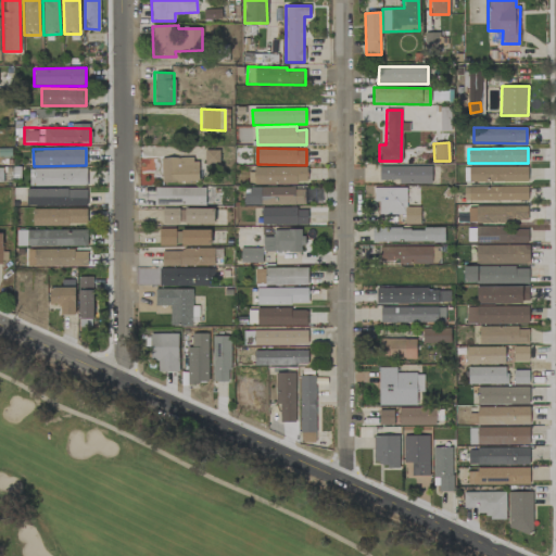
[(218,165),(219,150),(205,150),(204,164),(218,165)]
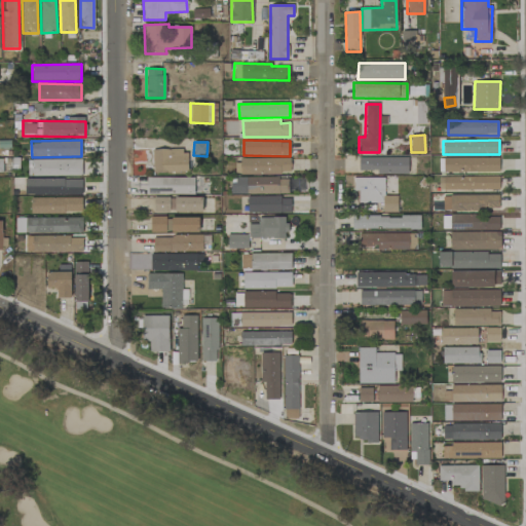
[(188,172),(187,150),(152,150),(153,173),(188,172)]
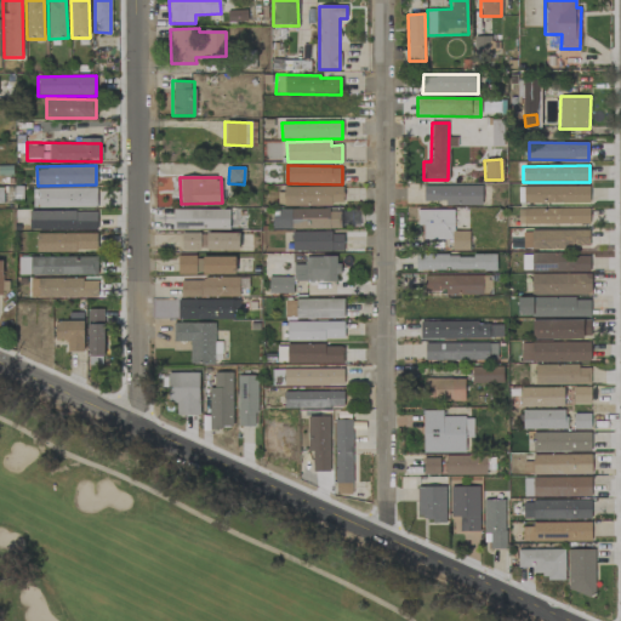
[(422,187),(423,201),(445,201),(445,206),(482,205),(482,186),(422,187)]
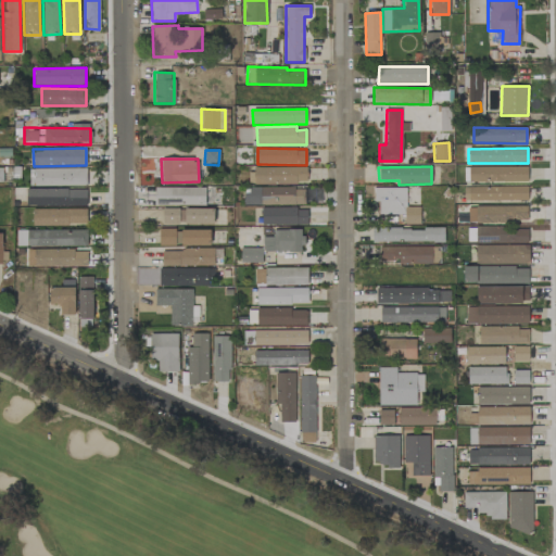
[(528,166),(468,168),(468,182),(528,181),(528,166)]
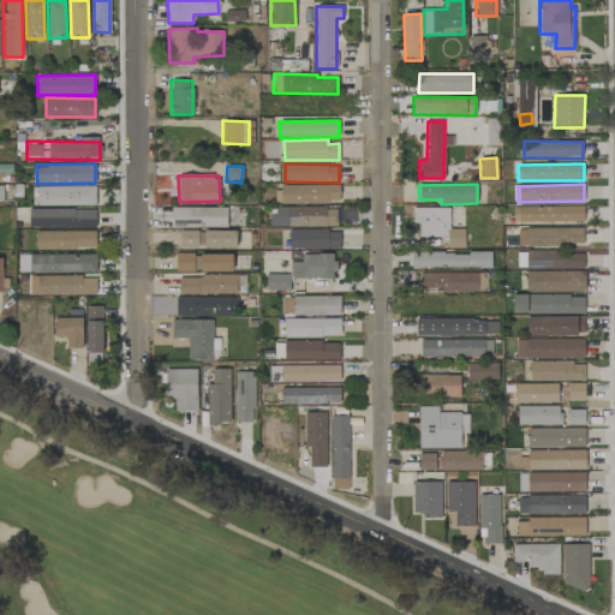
[(339,185),(274,186),(274,204),(340,202),(339,185)]
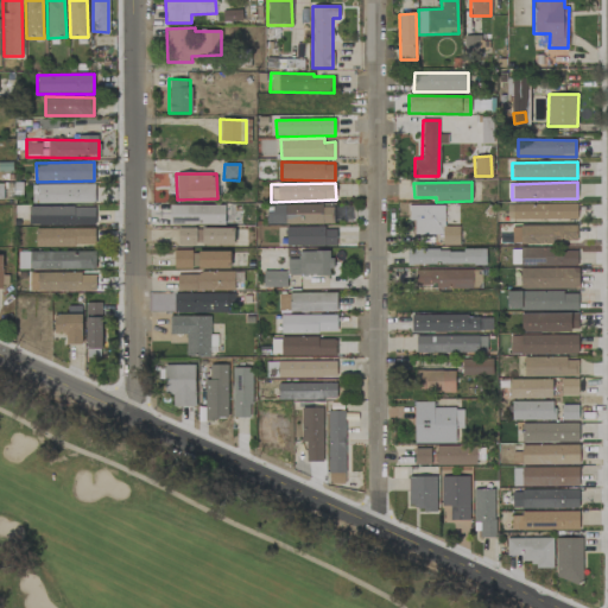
[(94,184),(31,185),(32,204),(95,203),(94,184)]
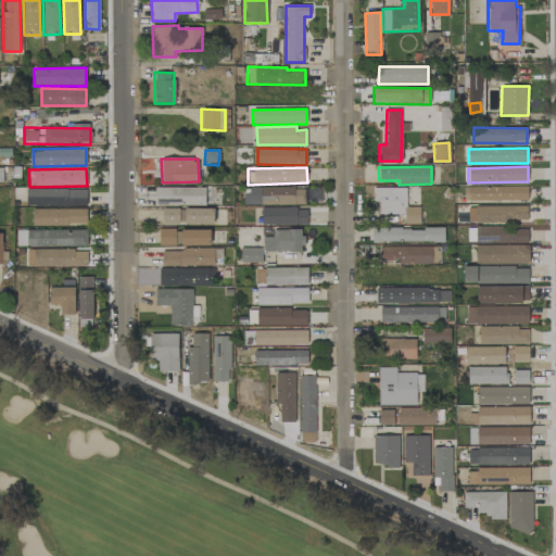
[(464,188),(464,201),(528,200),(528,187),(464,188)]
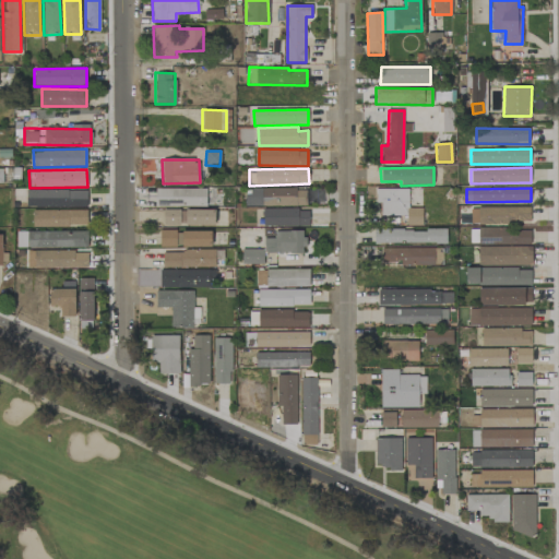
[(155,189),(155,207),(206,206),(206,198),(211,197),(211,189),(155,189)]
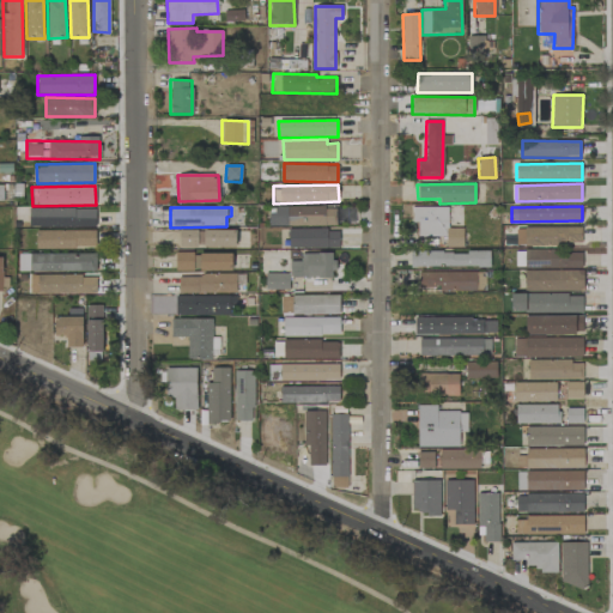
[(268,207),(268,226),(337,225),(335,207),(268,207)]
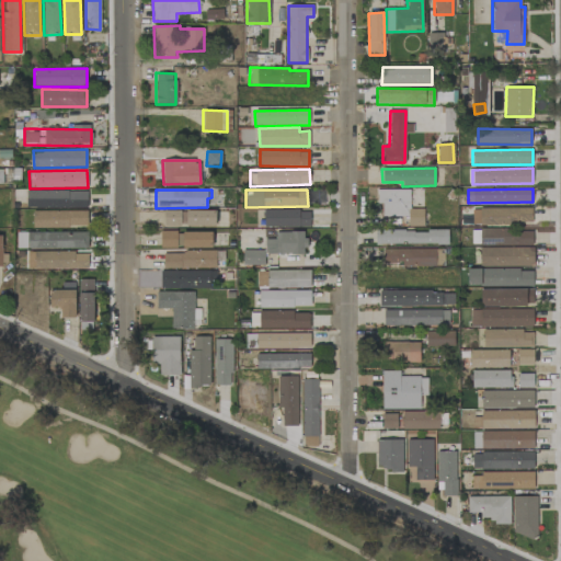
[(410,190),(377,190),(377,204),(382,204),(382,216),(409,217),(408,226),(423,227),(424,209),(409,209),(410,190)]
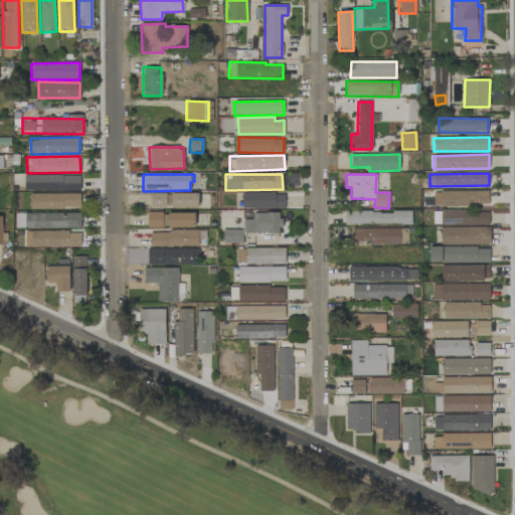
[(79,191),(79,175),(24,176),(24,192),(79,191)]
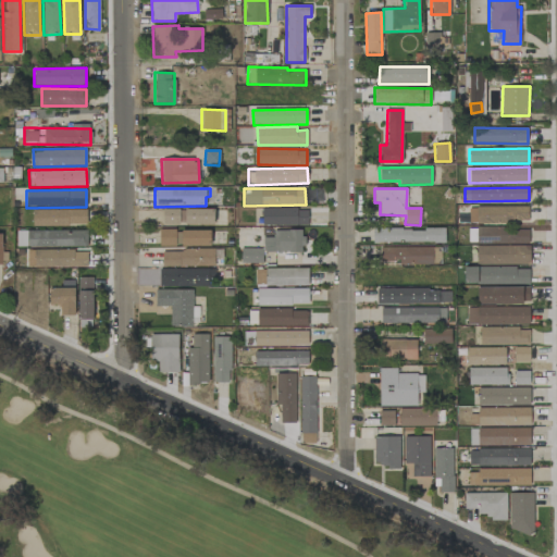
[(529,206),(469,207),(469,223),(529,222),(529,206)]
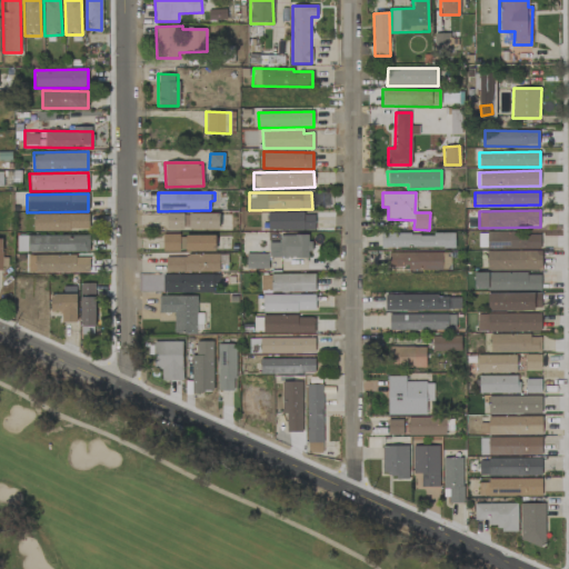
[(268,230),(315,230),(315,212),(268,213),(268,230)]
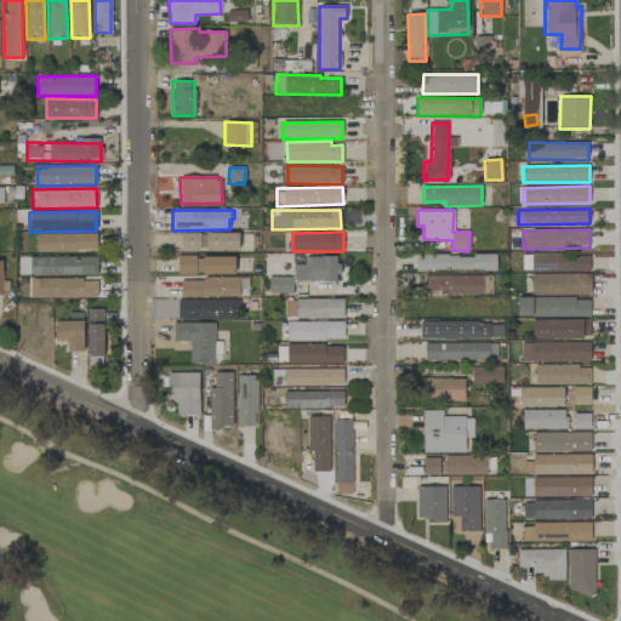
[(97,234),(36,233),(36,251),(97,252),(97,234)]
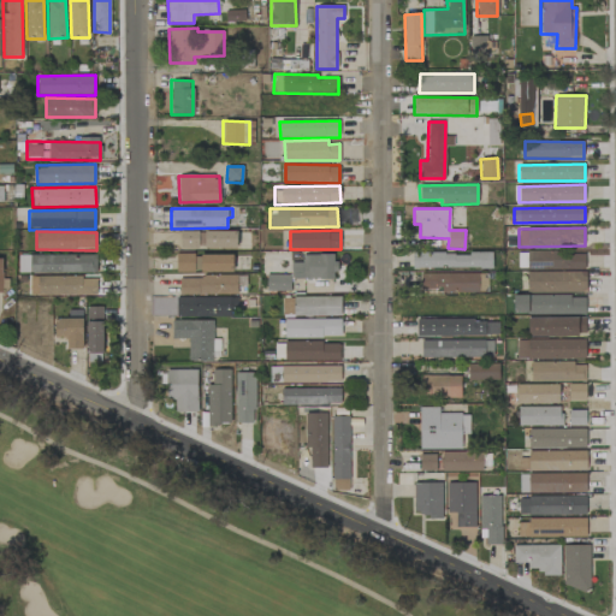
[(237,232),(181,231),(179,247),(236,248),(237,232)]
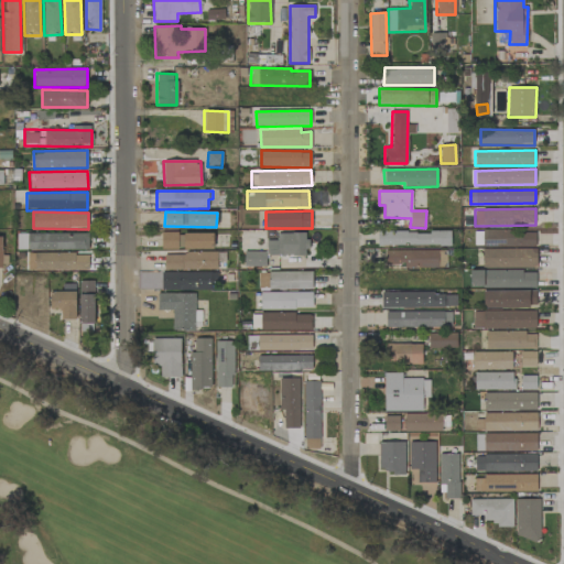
[(481,231),(483,248),(535,247),(535,230),(481,231)]
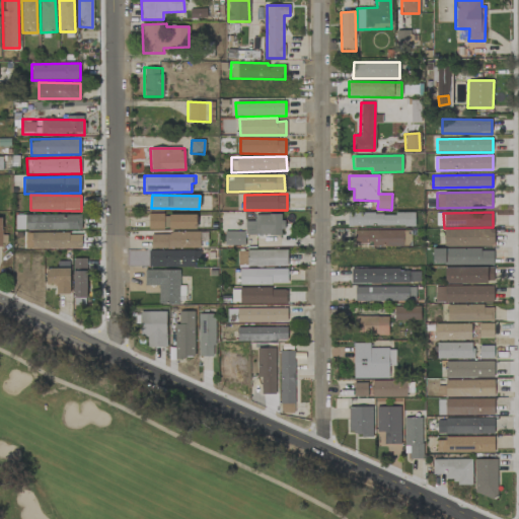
[(414,214),(348,213),(347,225),(414,226),(414,214)]
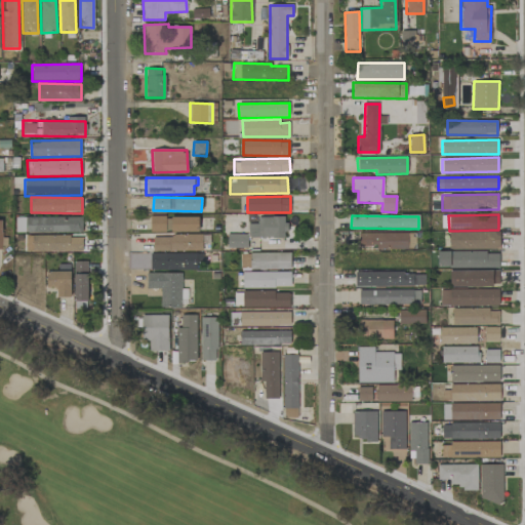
[(82,217),(16,216),(16,232),(82,233),(82,217)]
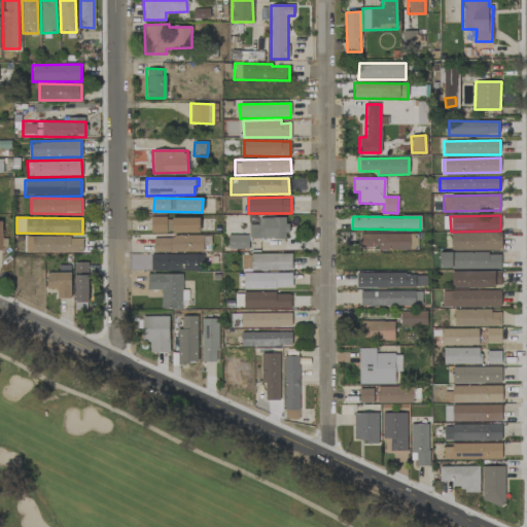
[(150,232),(199,233),(200,218),(150,217),(150,232)]
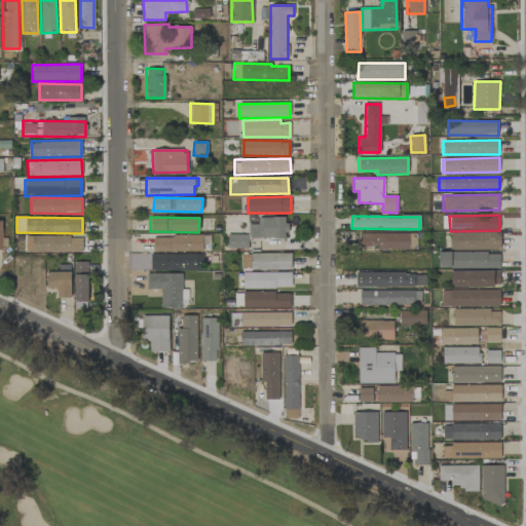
[(286,237),(286,217),(258,218),(258,224),(249,224),(249,238),(286,237)]
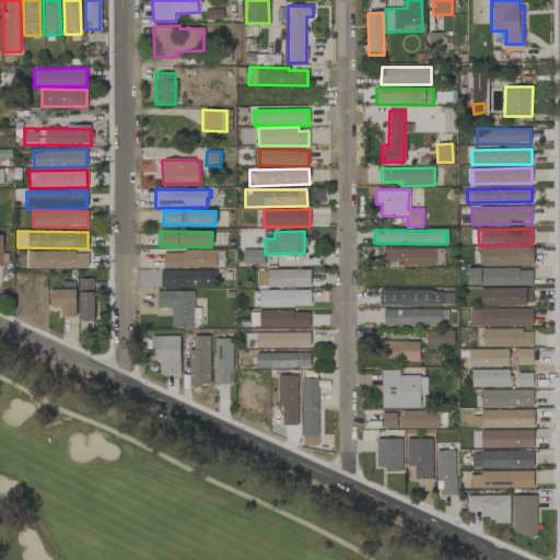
[(533,246),(479,247),(479,267),(533,266),(533,246)]
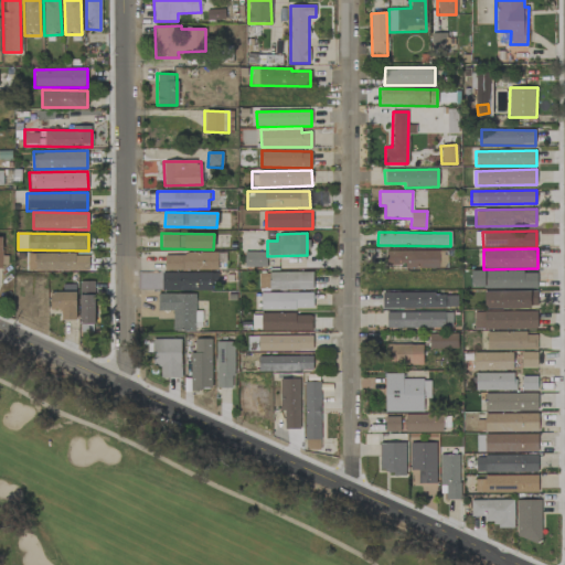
[(447,252),(385,251),(385,265),(405,265),(405,268),(447,269),(447,252)]
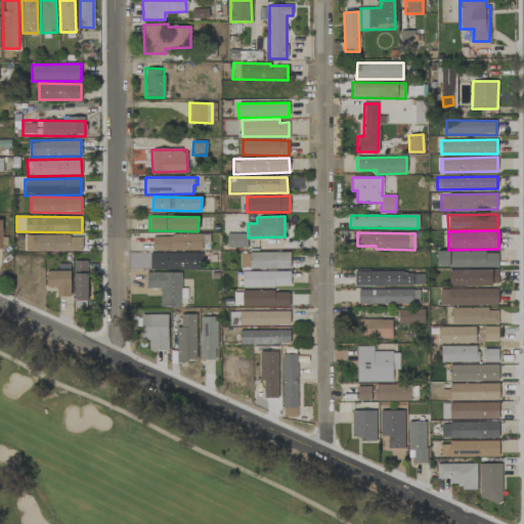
[(247,248),(247,233),(226,233),(226,248),(247,248)]
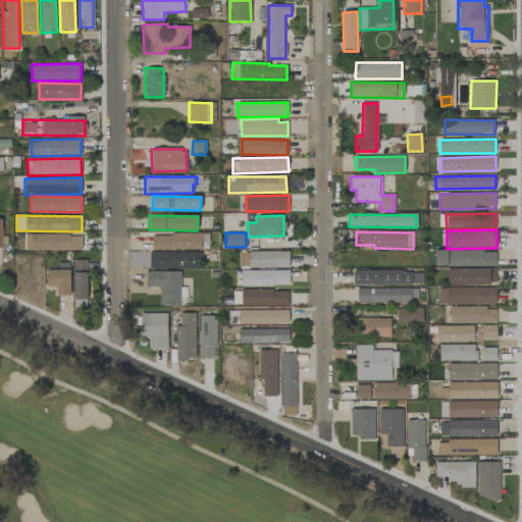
[(200,235),(152,233),(152,249),(200,250),(200,235)]
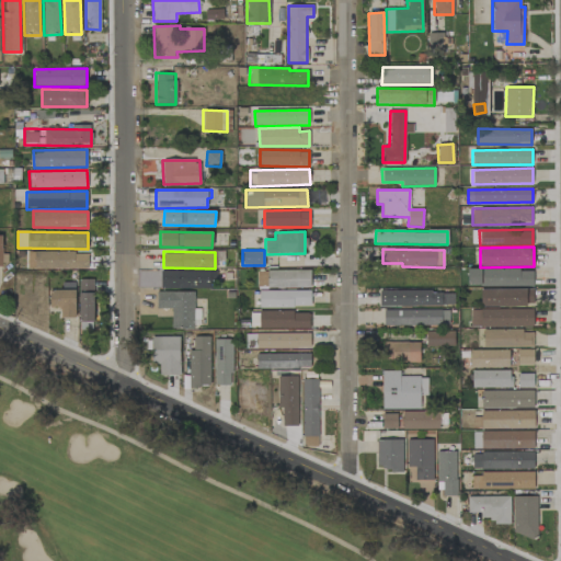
[(88,268),(88,252),(26,252),(26,270),(88,268)]
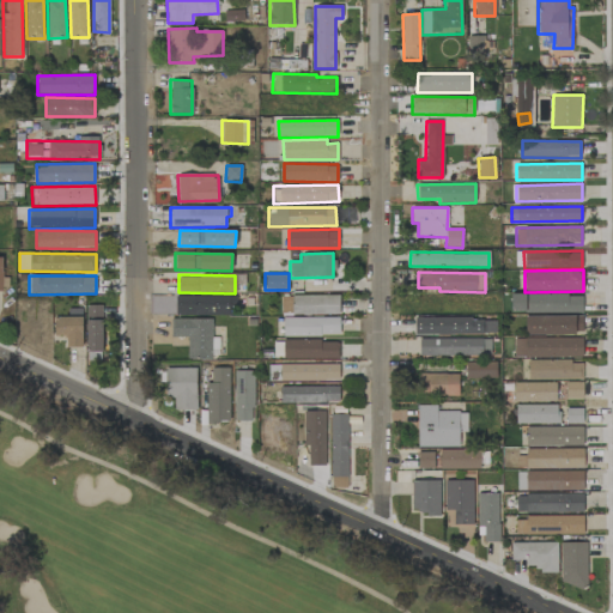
[(510,295),(511,313),(582,313),(582,295),(510,295)]
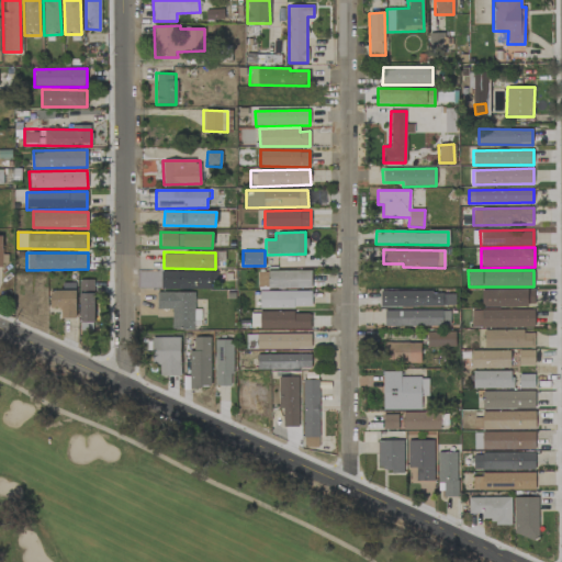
[(215,271),(160,272),(161,290),(215,289),(215,271)]
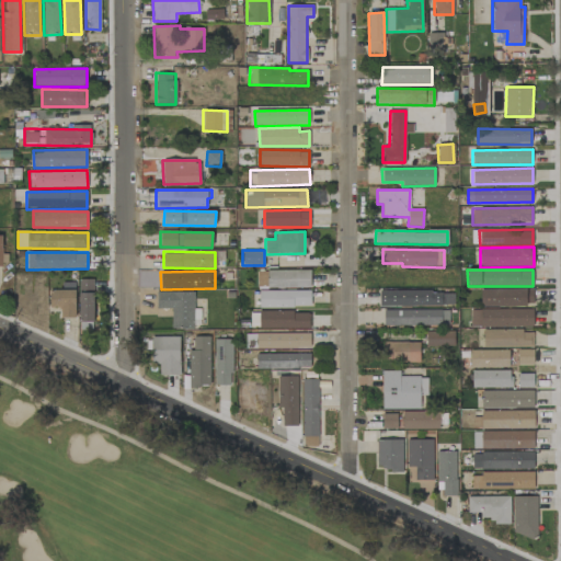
[(310,271),(256,271),(256,288),(310,287),(310,271)]
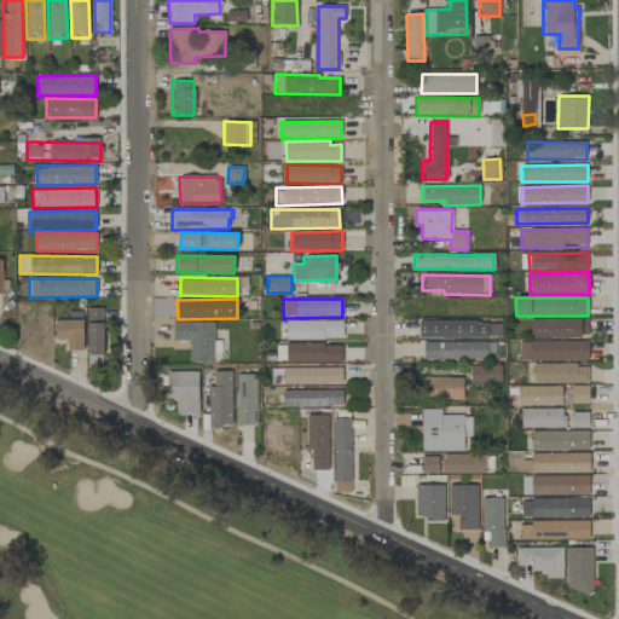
[(103,308),(87,308),(87,354),(103,354),(103,308)]
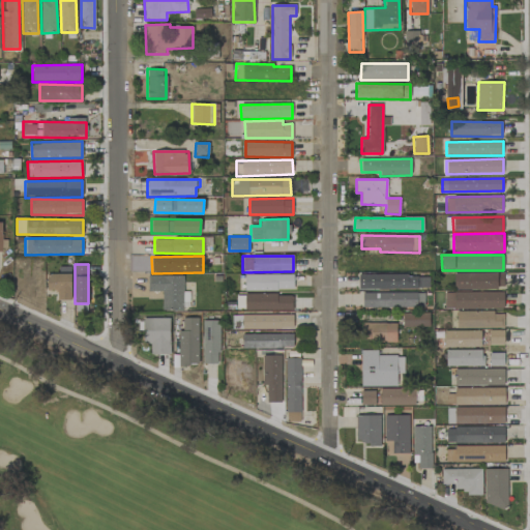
[(70,273),(47,273),(47,290),(57,290),(58,300),(70,300),(70,273)]
